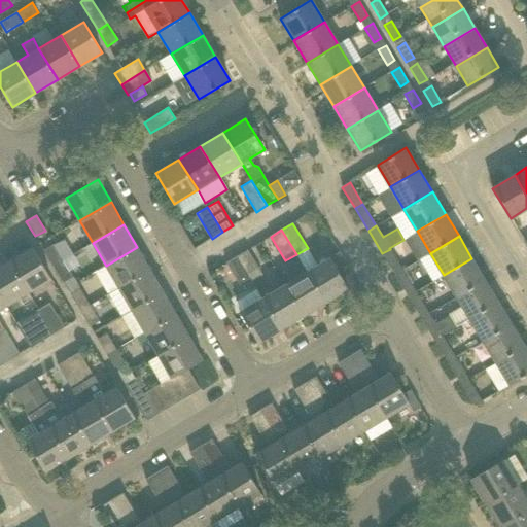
[(53,267),(63,260),(54,245),(43,251),(53,267)]
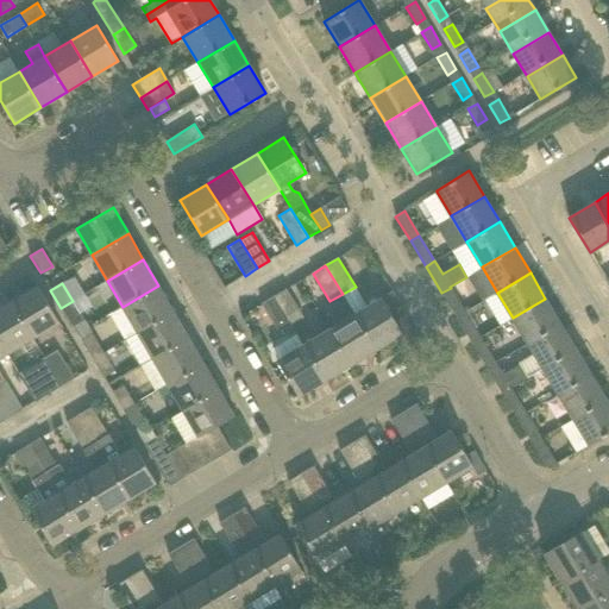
[(137,333),(174,312),(158,286),(123,307),(137,333)]
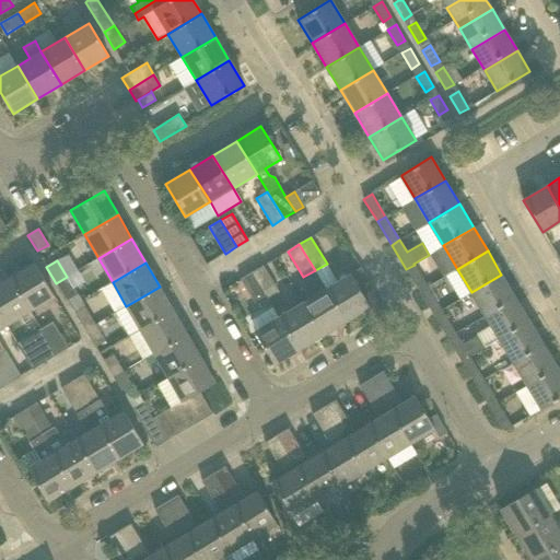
[(34,264),(10,278),(30,311),(54,295),(34,264)]
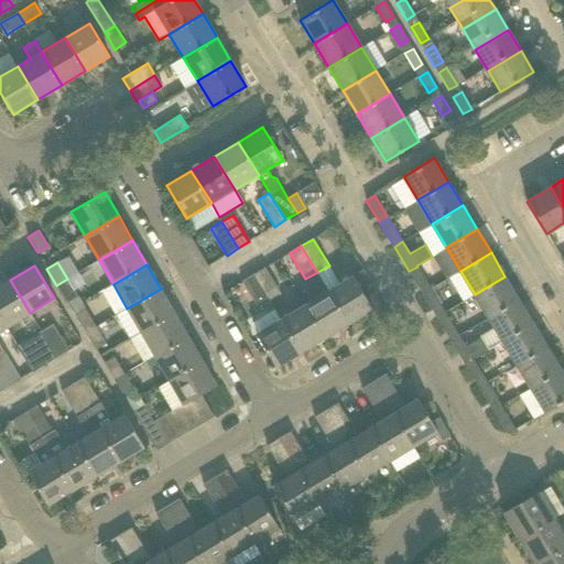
[(409,271),(423,293),(431,289),(418,267),(409,271)]
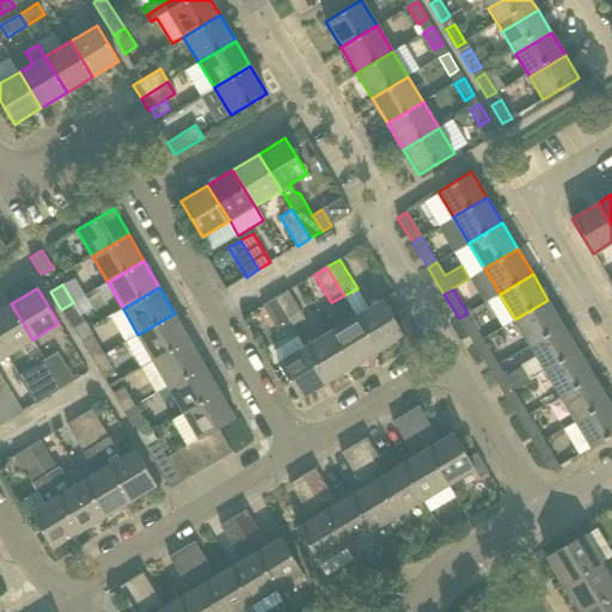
[(305,319),(288,291),(276,298),(293,326),(305,319)]
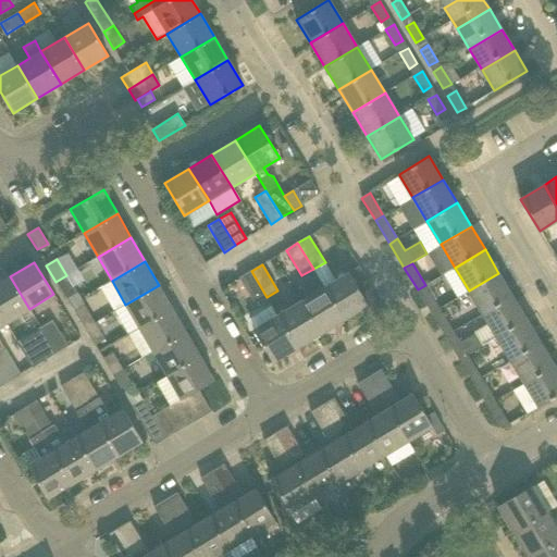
[(361,294),(372,287),(359,267),(324,287),(344,320),(368,306),(361,294)]
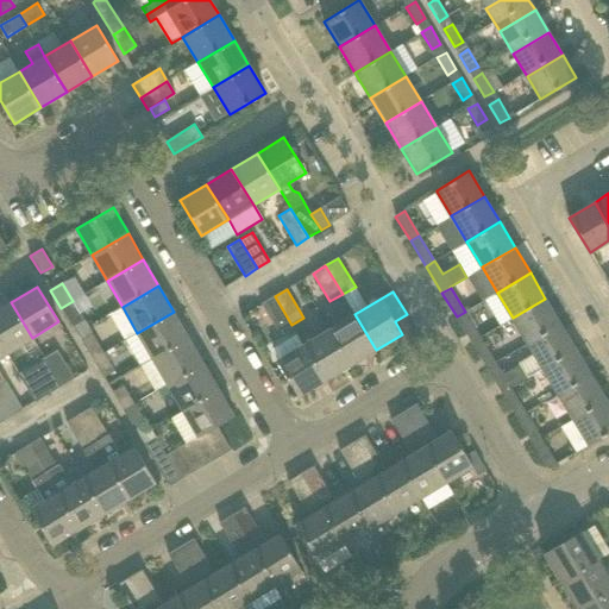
[(262,305),(278,331),(278,333),(292,325),(275,296),(262,305)]
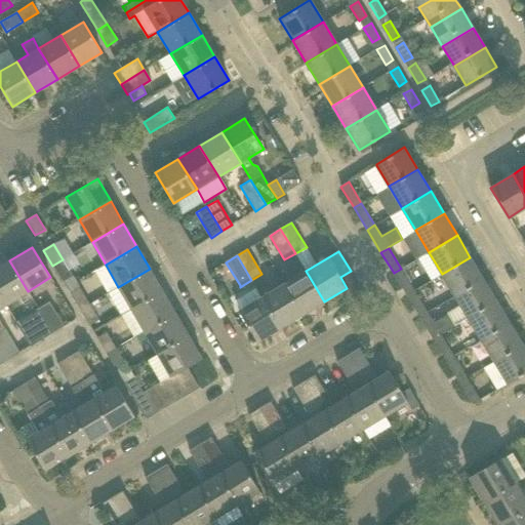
[(470,257),(442,274),(455,296),(483,279),(470,257)]
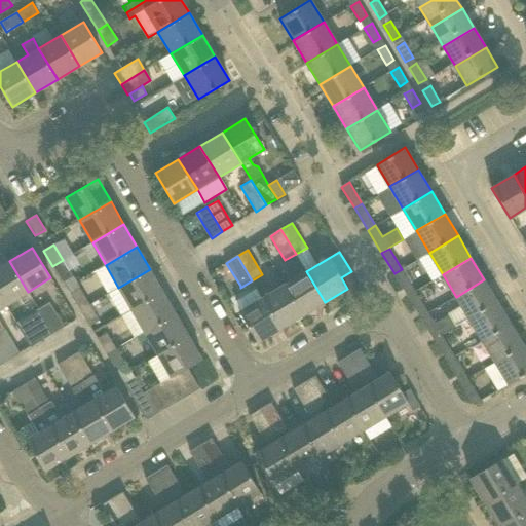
[(63,260),(52,266),(67,289),(76,283),(72,276),(63,260)]
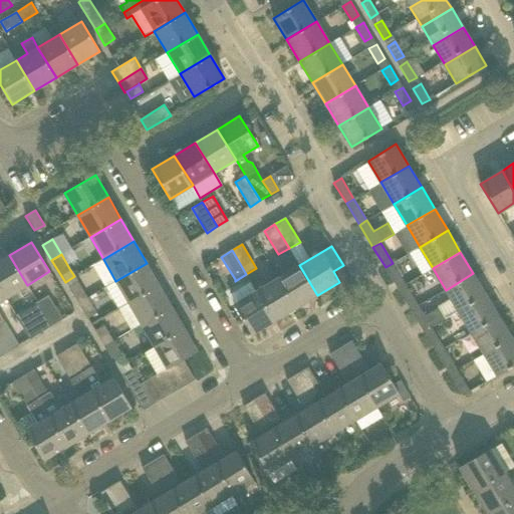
[(0,288),(6,298),(27,285),(9,255),(0,260),(0,288)]
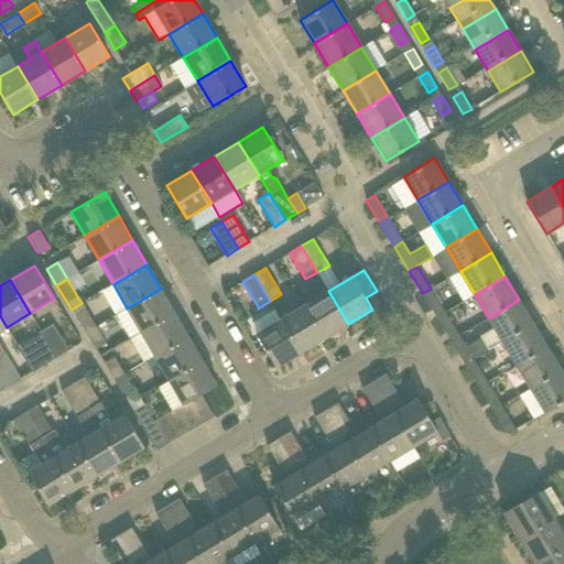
[(141,333),(175,313),(161,289),(127,308),(141,333)]
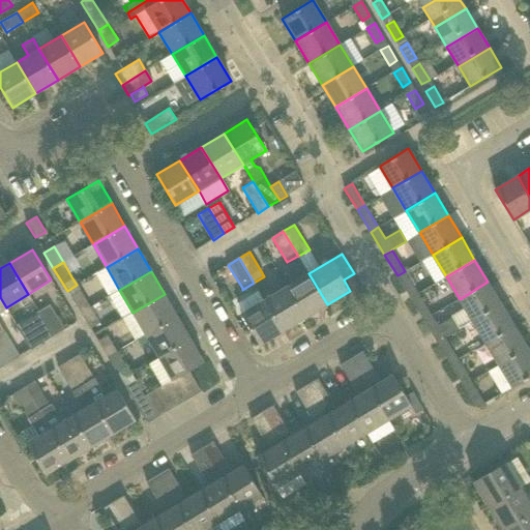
[(398,275),(411,298),(418,294),(405,271),(398,275)]
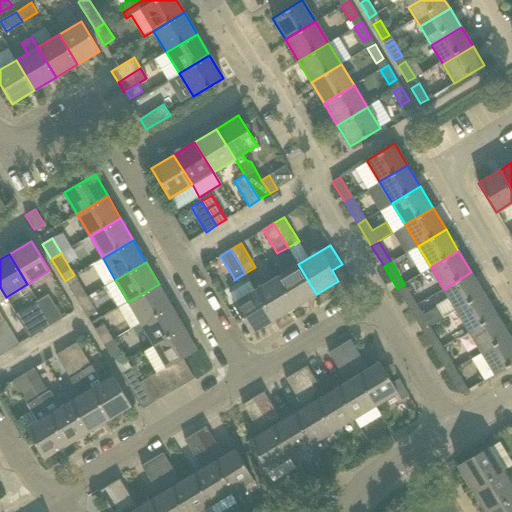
[(295,307),(316,294),(298,264),(277,277),(295,307)]
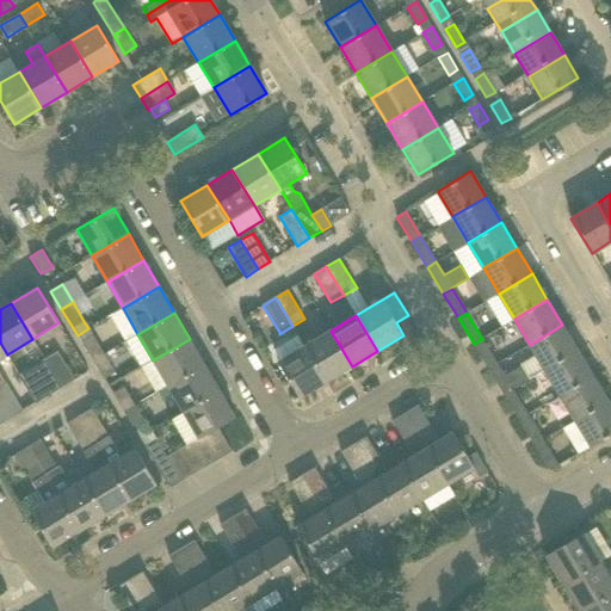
[(562,325),(530,345),(544,370),(578,350),(562,325)]
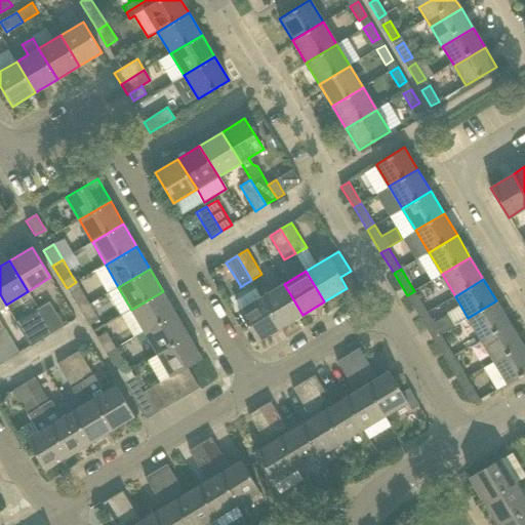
[(76,282),(67,288),(79,310),(89,305),(76,282)]
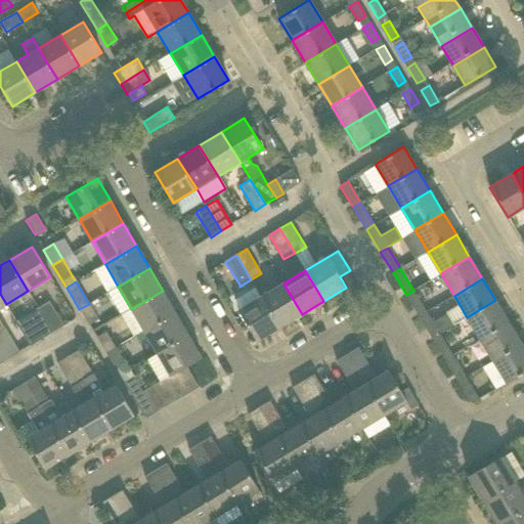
[(280,328),(302,314),(284,284),(261,297),(280,328)]
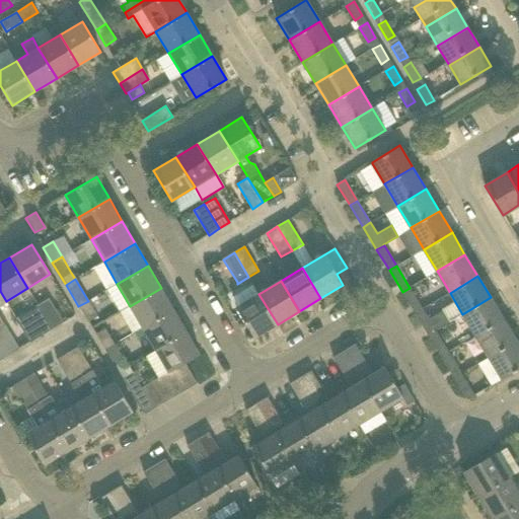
[(142,327),(173,309),(161,288),(130,306),(142,327)]
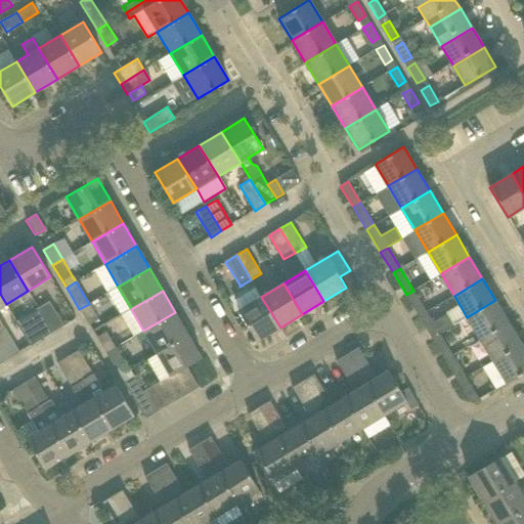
[(406,295),(416,310),(419,316),(427,312),(413,291),(406,295)]
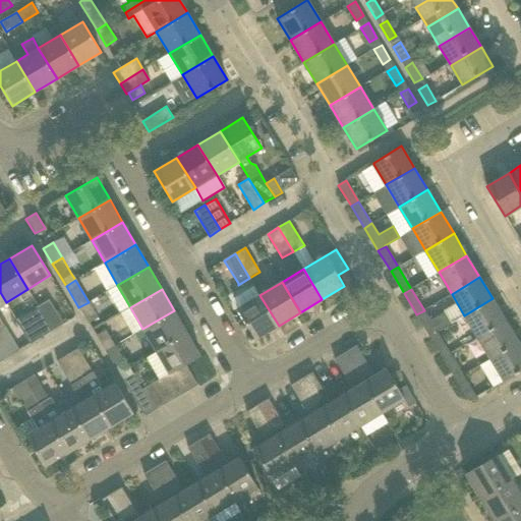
[(19,350),(0,317),(0,305),(6,302),(0,292),(0,342),(9,357),(19,350)]
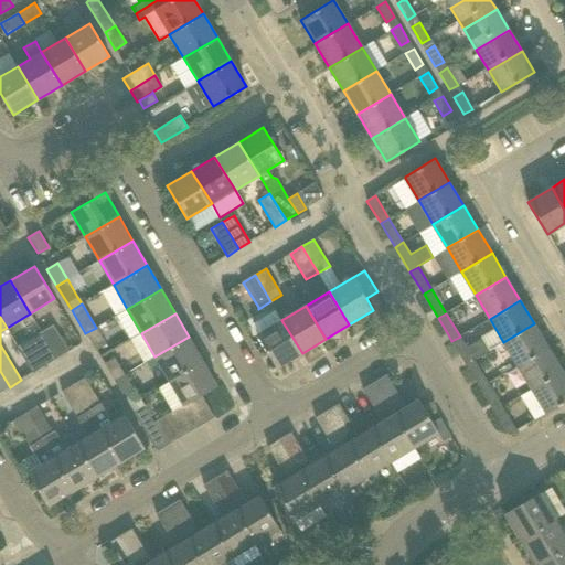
[(257,334),(265,348),(277,368),(302,353),(281,320),(257,334)]
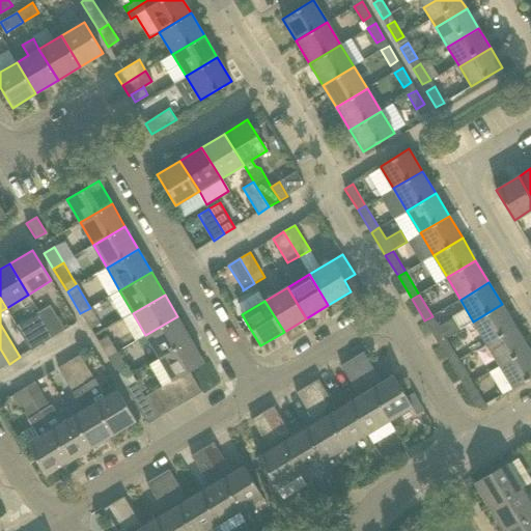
[(473,322),(486,344),(515,327),(502,304),(473,322)]
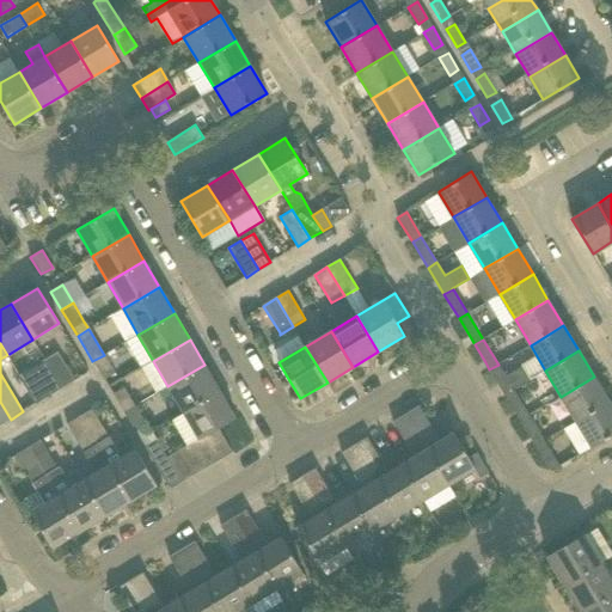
[(62,389),(75,380),(57,352),(46,360),(62,389)]
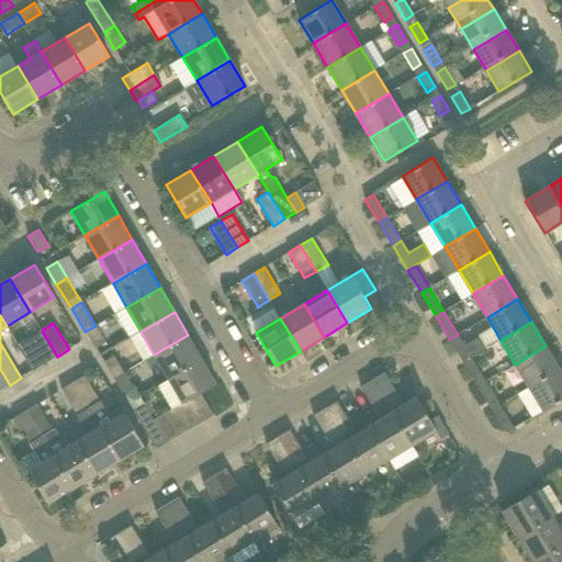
[(96,326),(85,332),(94,348),(105,343),(96,326)]
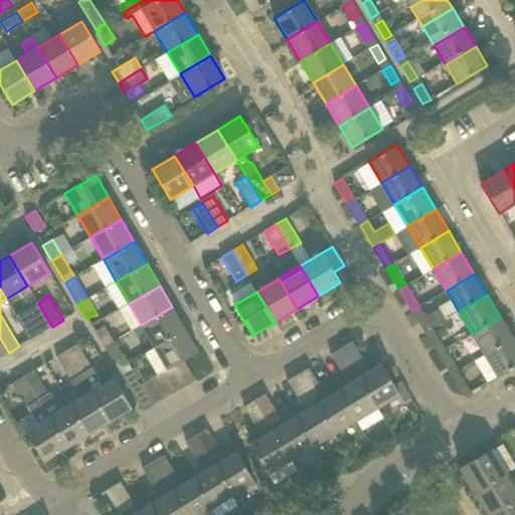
[(38,303),(16,316),(30,340),(52,327),(38,303)]
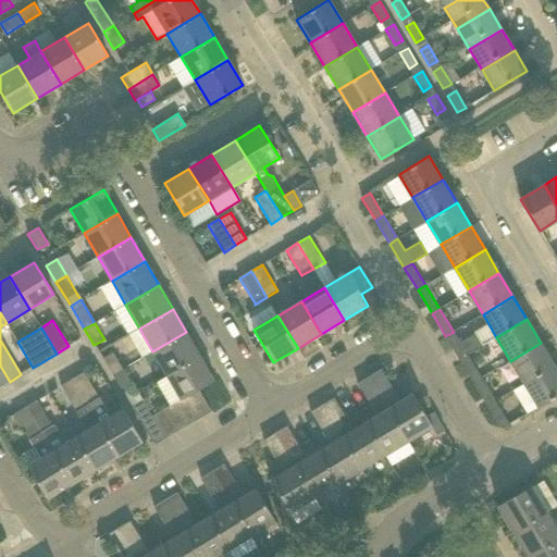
[(166,375),(200,356),(186,332),(152,351),(166,375)]
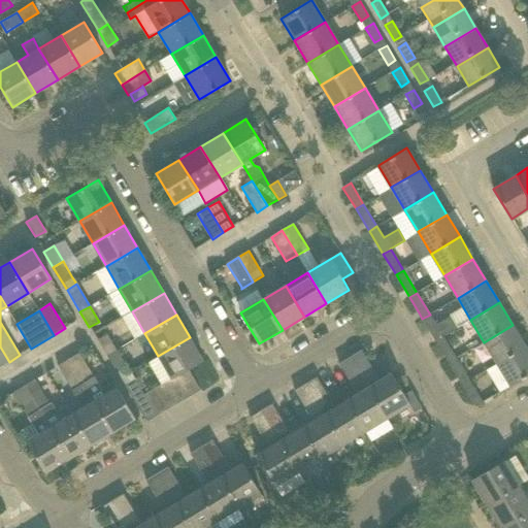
[(422,319),(430,332),(435,341),(443,336),(458,328),(451,317),(436,325),(430,315),(422,319)]
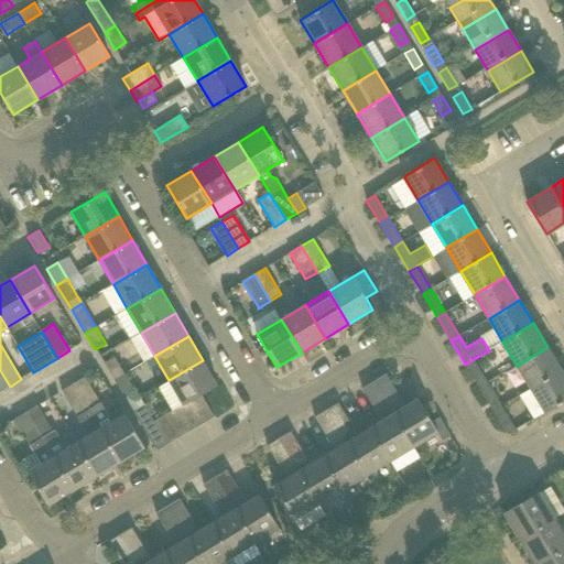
[(517,366),(531,389),(562,370),(548,347),(517,366)]
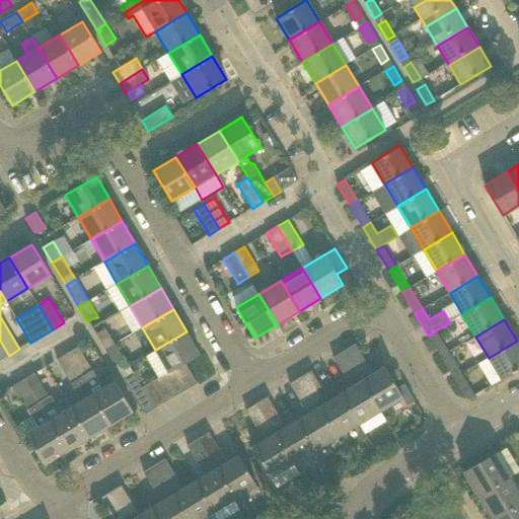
[(104,328),(96,334),(106,350),(115,345),(104,328)]
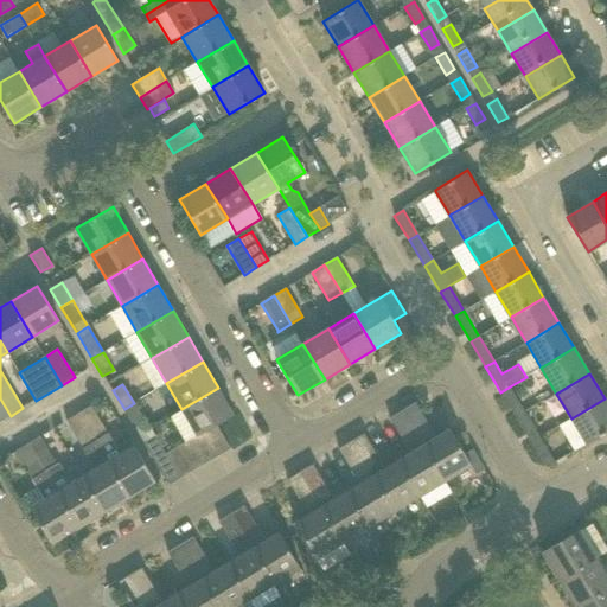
[(500,393),(511,409),(516,417),(525,413),(510,387),(500,393)]
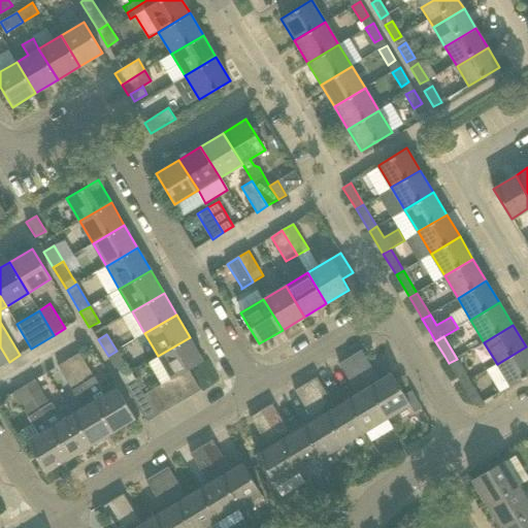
[(177,374),(189,369),(203,360),(190,337),(158,356),(171,378),(177,374)]
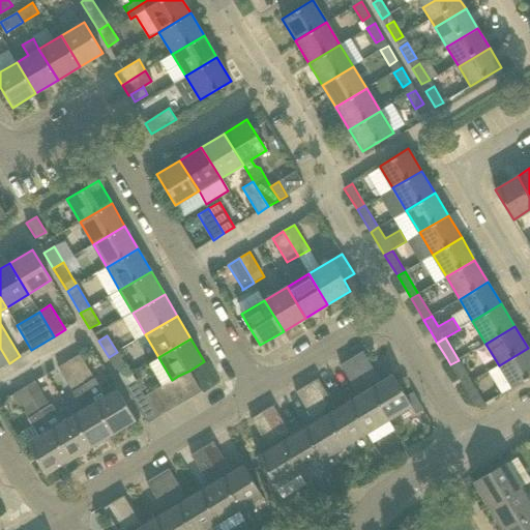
[(0,369),(9,363),(0,348),(0,369)]
